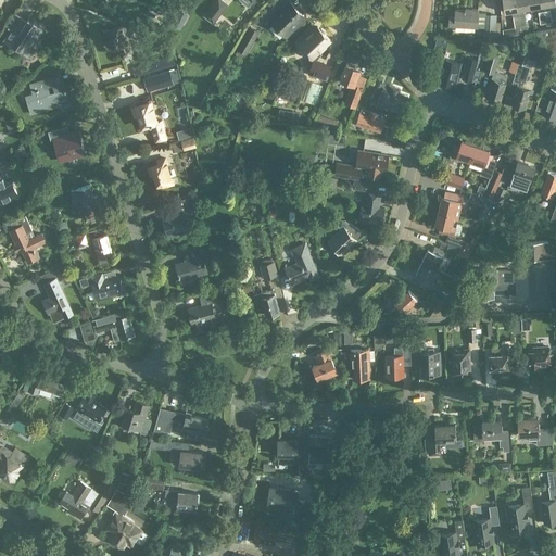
[(223,0),(215,0),(203,15),(213,24),(228,4),(223,0)]
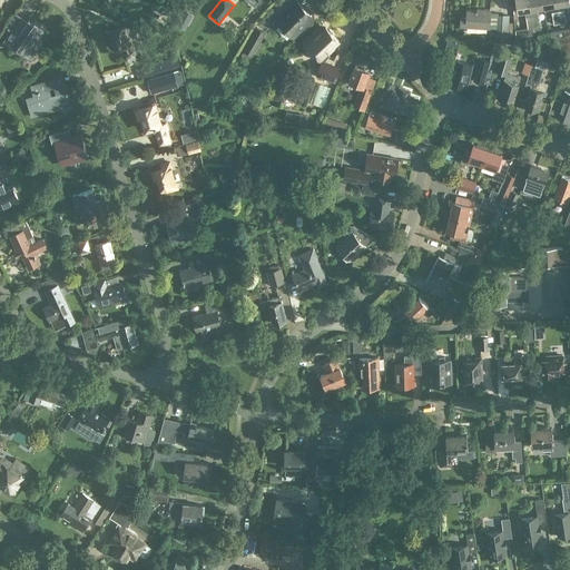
[(514,0),(518,13),(531,11),(529,0),(514,0)]
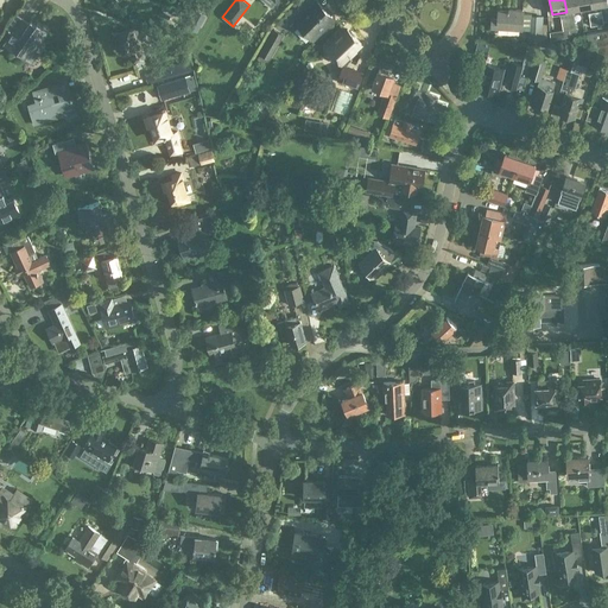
[(578,0),(564,0),(567,12),(581,10),(578,0)]
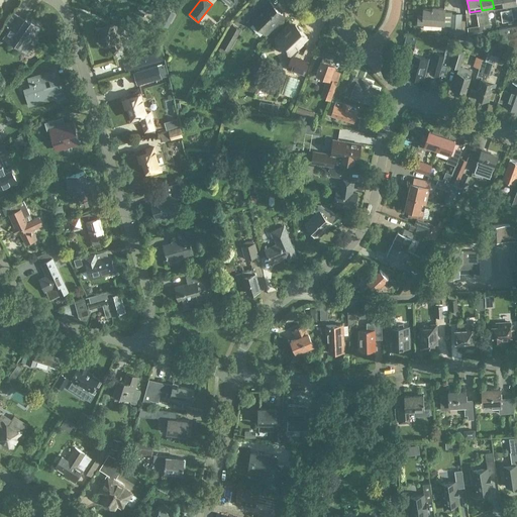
[(277,6),(275,7),(271,3),(260,14),(257,12),(246,23),(249,27),(254,22),(266,33),(271,27),(273,28),(278,23),(277,22),(283,15),(282,14),(283,12),(283,10),(279,6),(277,6)]
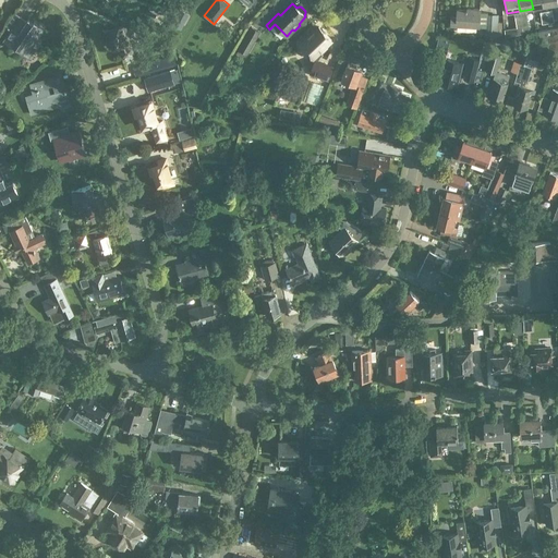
[(466,9),(465,9),(465,10),(458,10),(457,17),(451,16),(451,25),(478,27),(480,10),(466,9)]
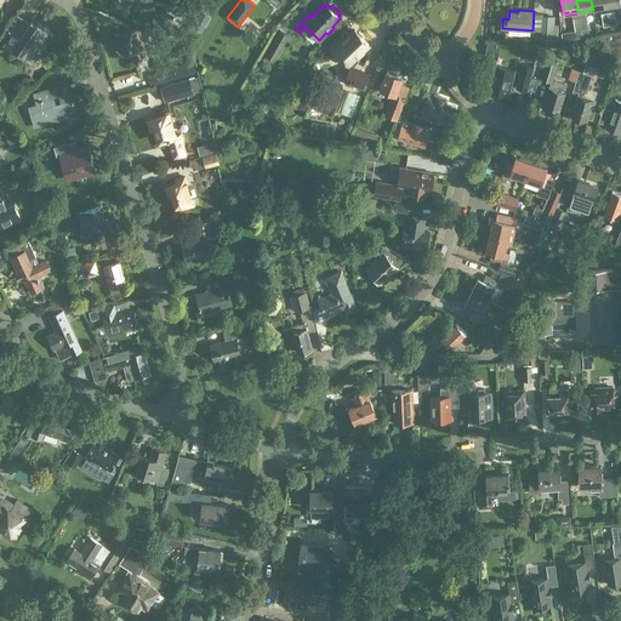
[(200,12),(192,28),(201,33),(210,17),(200,12)]
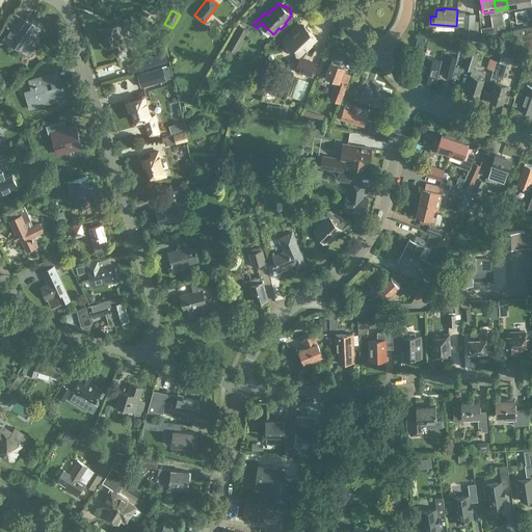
[(463,14),(462,34),(474,35),(475,14),(463,14)]
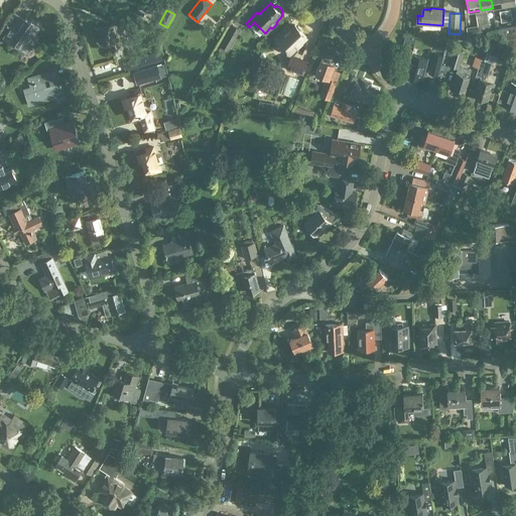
[(36,22),(35,23),(31,20),(30,21),(25,18),(24,19),(18,15),(3,38),(10,42),(11,41),(20,47),(22,43),(30,49),(38,37),(34,35),(41,25),(36,22)]
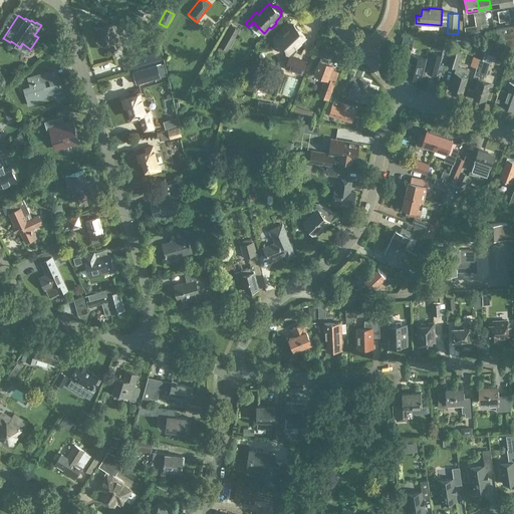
[(110,43),(113,51),(119,50),(112,24),(96,29),(98,37),(101,36),(104,45),(110,43)]
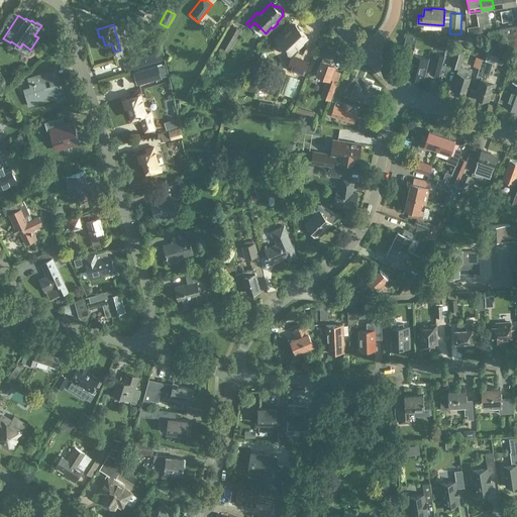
[(232,24),(220,45),(221,46),(219,49),(225,53),(227,49),(229,50),(241,29),(232,24)]
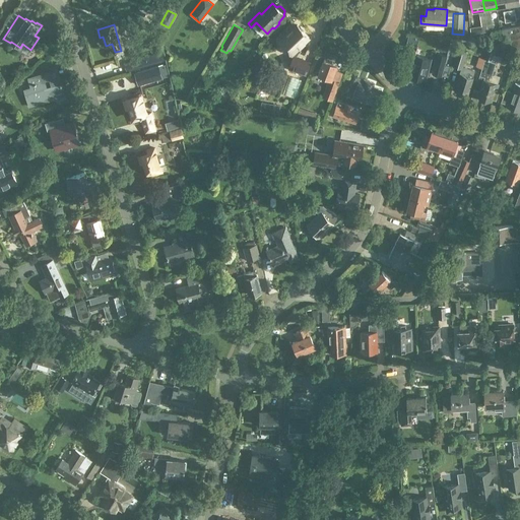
[(288,52),(294,57),(289,69),(307,75),(311,63),(297,58),(299,53),(297,51),(310,38),(298,25),(280,43),(282,46),(281,47),(282,49),(285,52),(286,53),(288,52)]
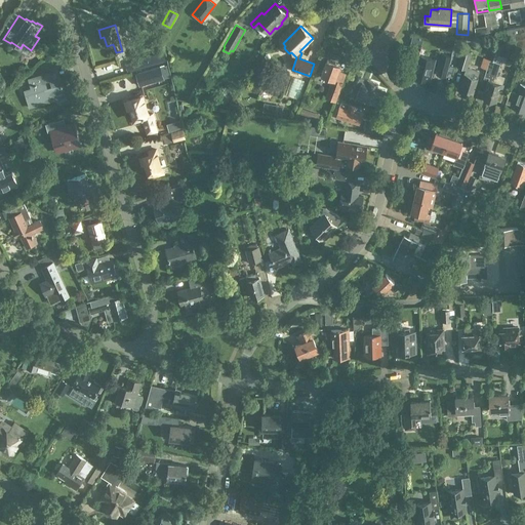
[(507,29),(508,36),(514,35),(524,32),(524,28),(524,26),(507,29)]
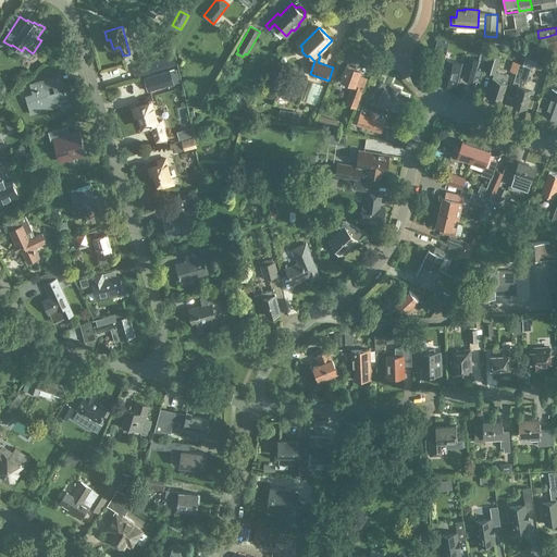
[(556,40),(556,34),(545,37),(546,42),(556,40)]
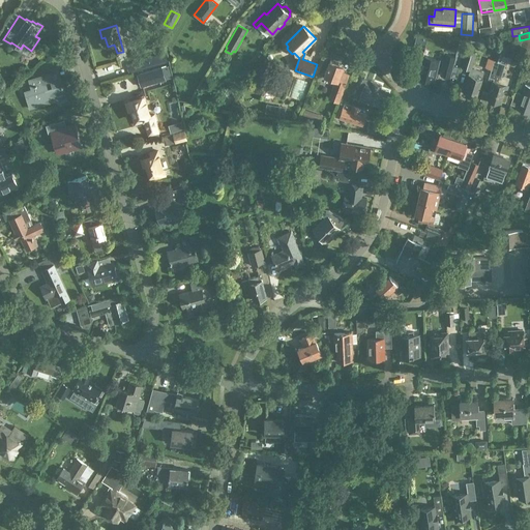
[(492,69),(502,74),(503,71),(505,64),(501,62),(508,38),(501,37),(494,60),(492,69)]
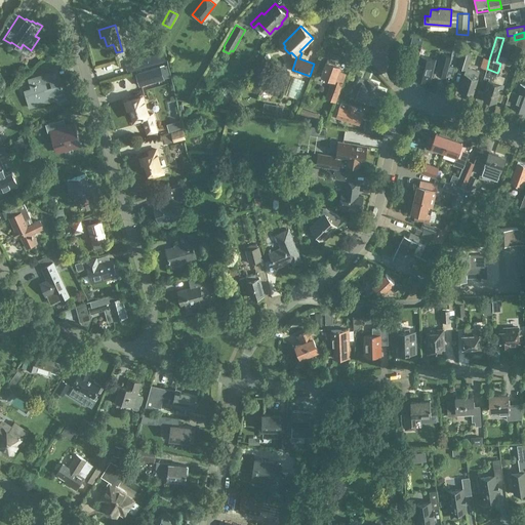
[(524,44),(524,38),(515,40),(516,46),(524,44)]
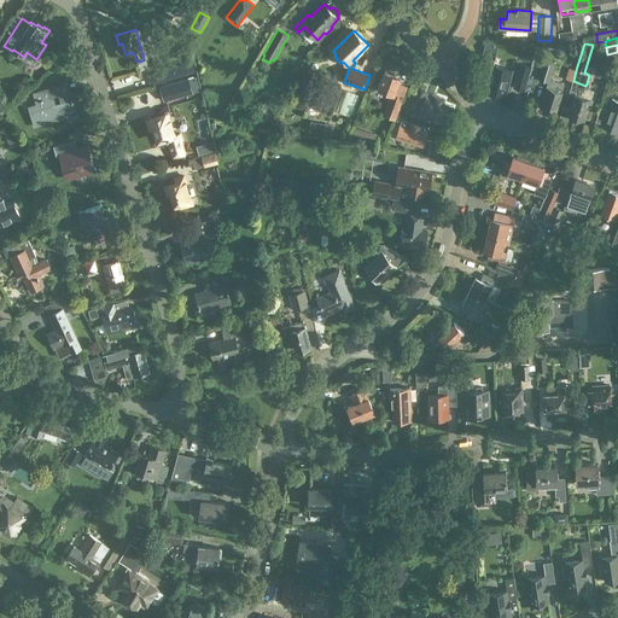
[(520,65),(514,86),(532,92),(543,47),(536,46),(530,68),(520,65)]
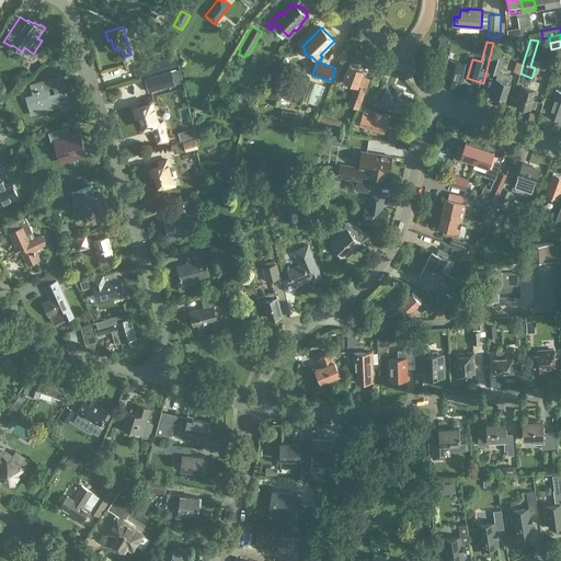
[(489,70),(499,73),(504,57),(493,54),(489,70)]
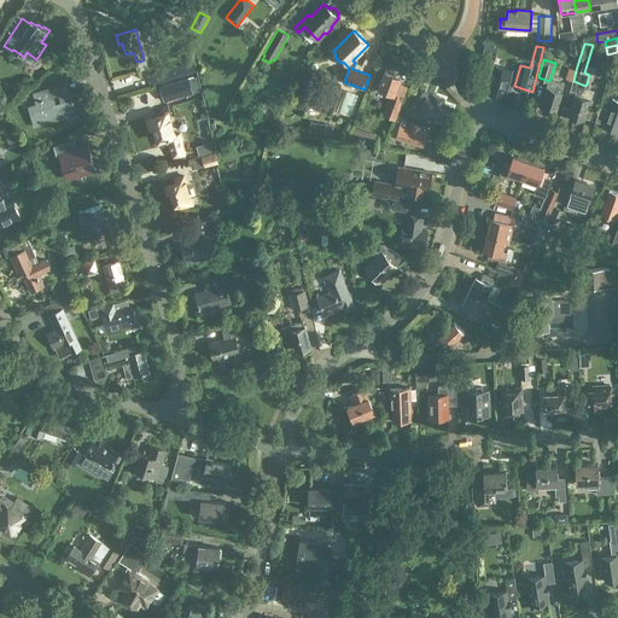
[(512,70),(493,65),(487,91),(506,95),(512,70)]
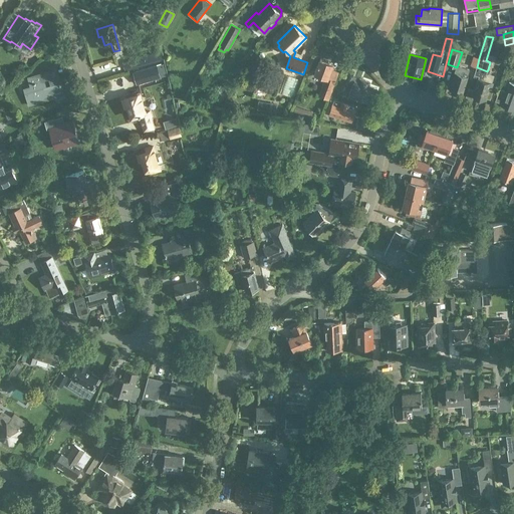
[(145,56),(123,62),(125,70),(147,64),(145,56)]
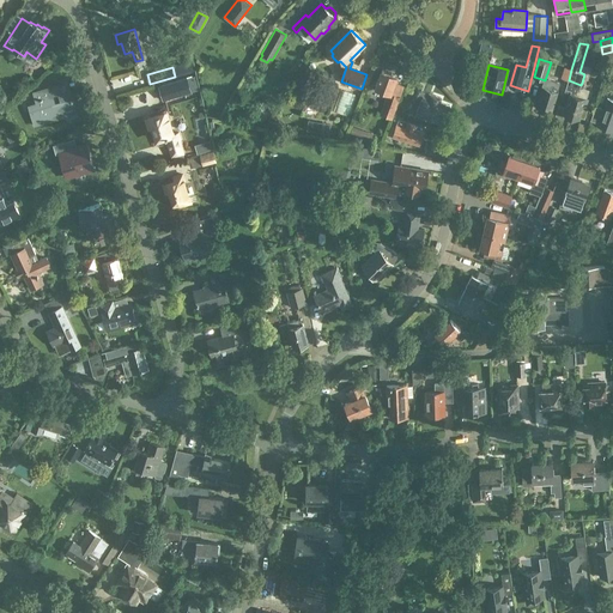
[(390,93),(389,97),(388,96),(381,115),(392,120),(404,87),(395,84),(398,77),(382,72),(376,89),(390,93)]
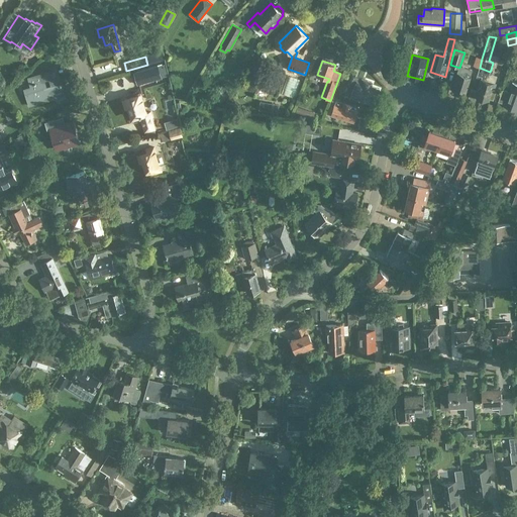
[(133,75),(137,85),(162,78),(158,67),(133,75)]
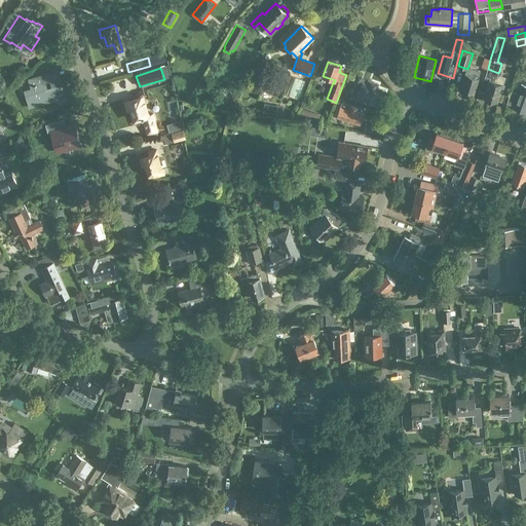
[(480,72),(470,69),(468,71),(466,71),(460,91),(474,96),(479,79),(478,79),(480,72)]
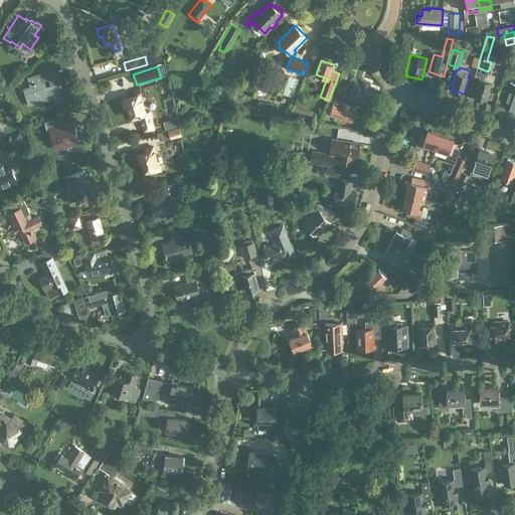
[(491,69),(489,69),(488,71),(478,67),(474,78),(479,79),(474,96),(474,98),(484,101),(485,100),(487,100),(487,99),(491,100),(494,92),(491,92),(494,84),(493,83),(495,75),(490,73),(491,69)]
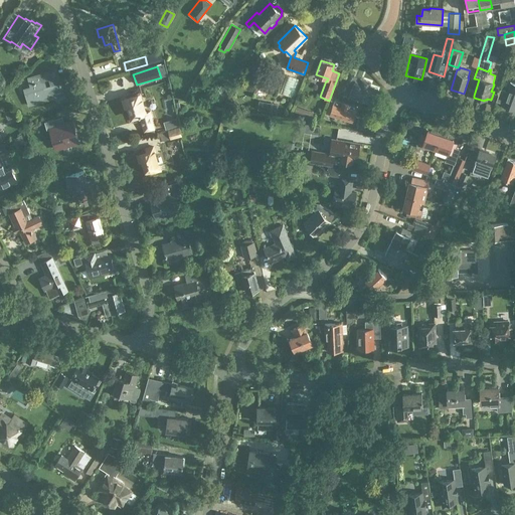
[(31,87),(24,89),(29,106),(64,96),(61,86),(61,84),(61,82),(60,82),(58,75),(49,78),(51,86),(44,88),(40,74),(28,78),(31,87)]
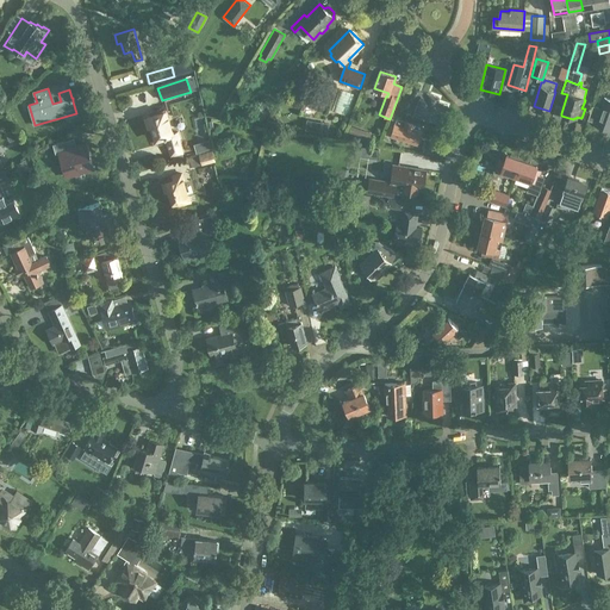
[(439,98),(428,94),(427,95),(417,92),(415,98),(419,100),(414,114),(441,125),(447,106),(437,103),(439,98)]
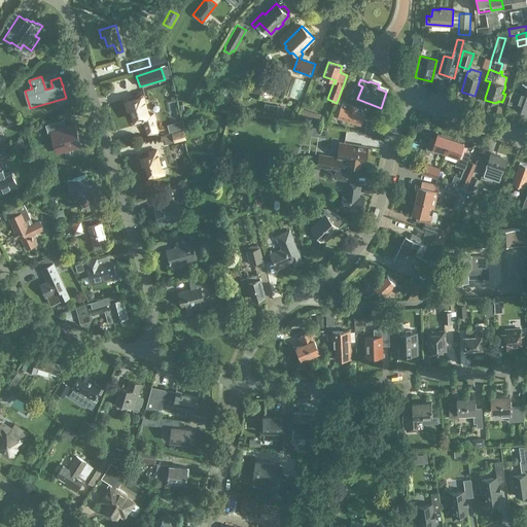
[(526,86),(522,85),(514,108),(526,112),(526,86)]
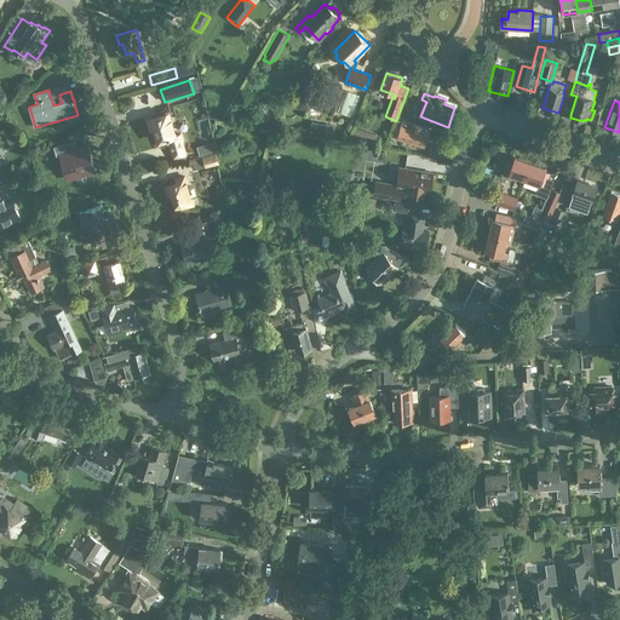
[(237,118),(247,110),(242,103),(233,109),(237,118)]
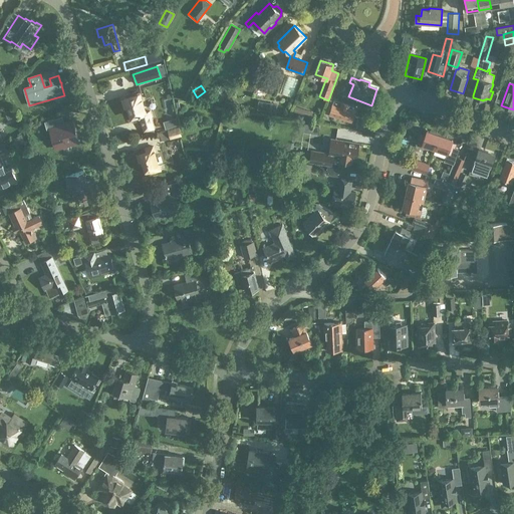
[(129,106),(132,117),(134,122),(141,120),(145,132),(154,129),(152,122),(155,121),(152,111),(145,113),(139,94),(123,99),(125,107),(129,106)]
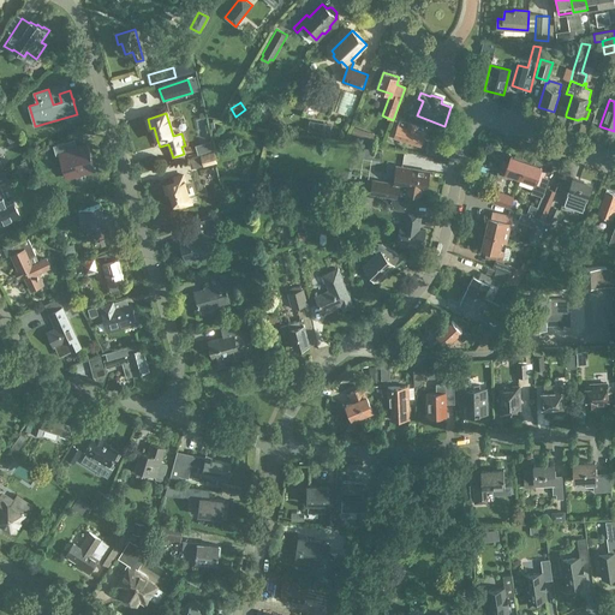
[(394,138),(419,147),(424,133),(416,131),(418,126),(400,121),(394,138)]
